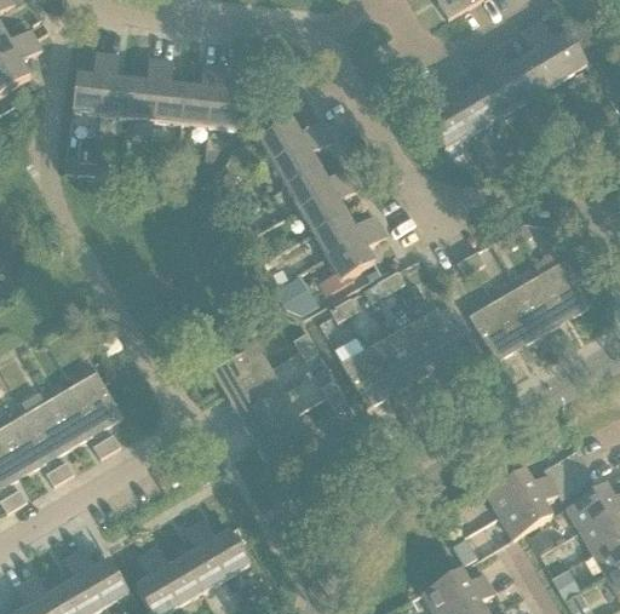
[(0,0),(0,29),(1,28),(0,24),(0,10),(15,3),(13,0),(0,0)]
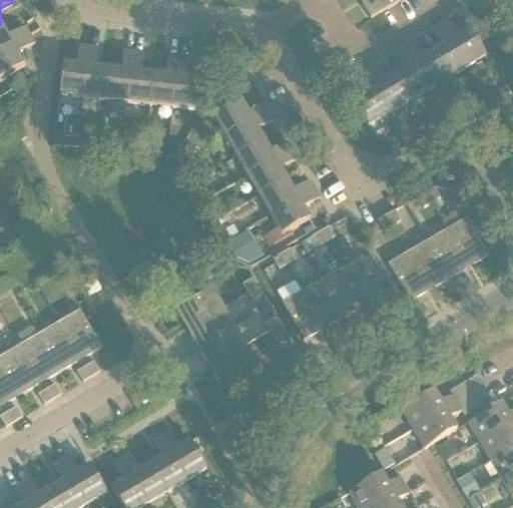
[(362,0),(371,15),(396,0),(362,0)]
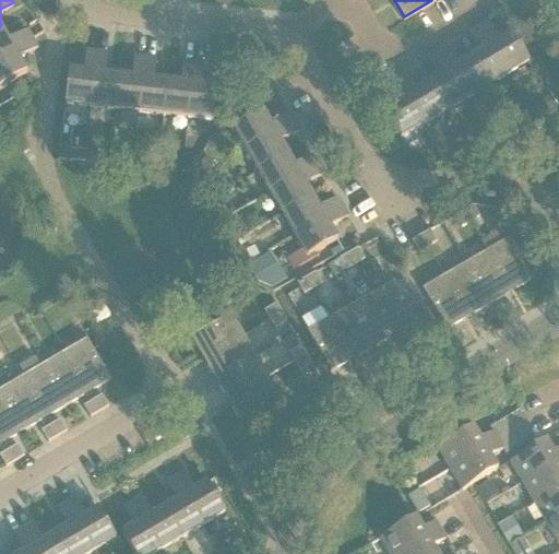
[(478,22),(508,70),(528,58),(511,28),(498,36),(487,18),(478,22)]
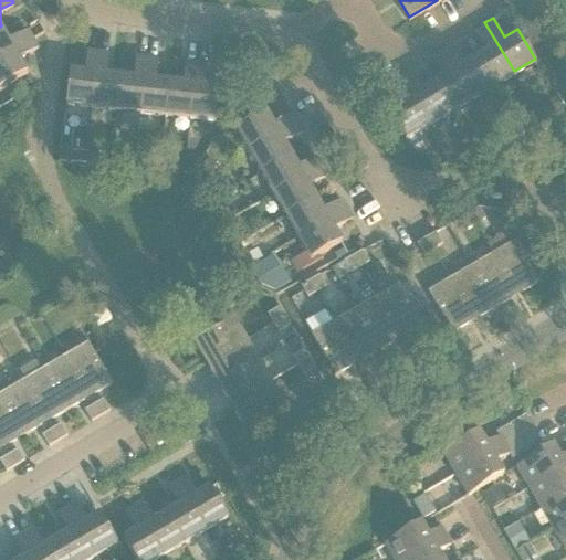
[(486,48),(474,54),(492,84),(514,71),(484,22),(475,29),(486,48)]
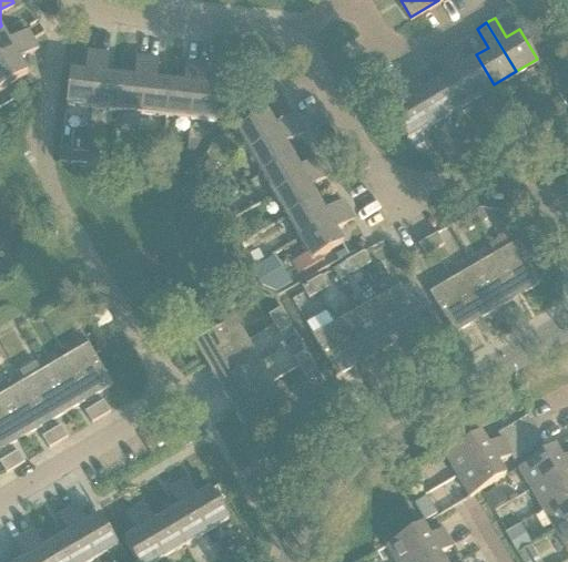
[(9,38),(1,26),(0,27),(0,55),(33,37),(28,27),(9,38)]
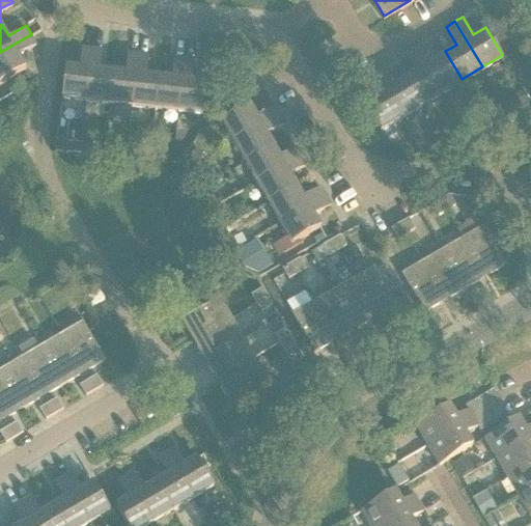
[(36,42),(31,34),(0,52),(0,79),(25,65),(18,53),(36,42)]
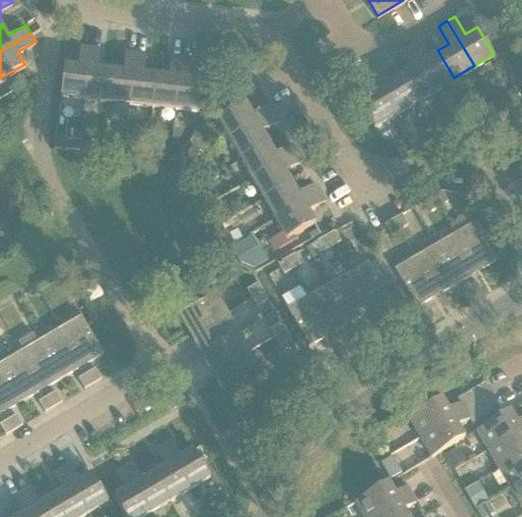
[(416,40),(407,45),(434,90),(454,78),(437,50),(426,57),(416,40)]
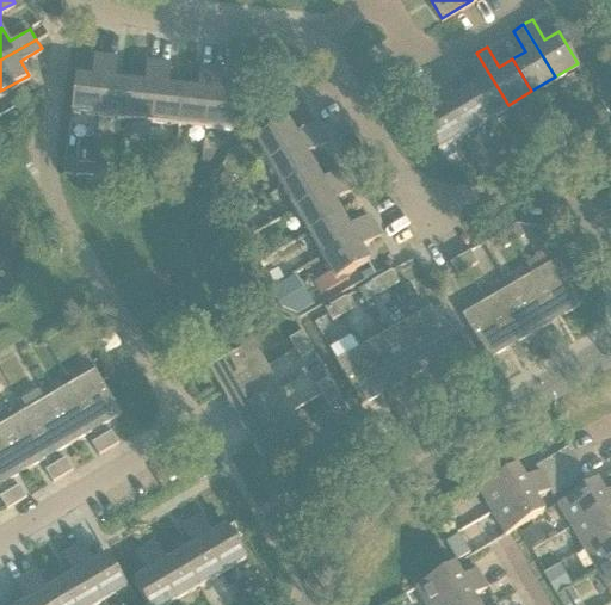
[(98,112),(105,51),(94,50),(92,74),(75,72),(72,109),(98,112)]
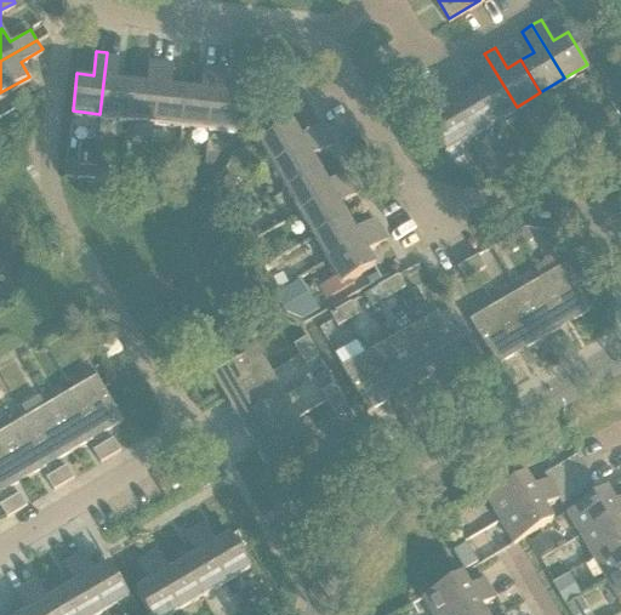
[(107,52),(100,114),(127,117),(131,79),(117,78),(119,53),(107,52)]
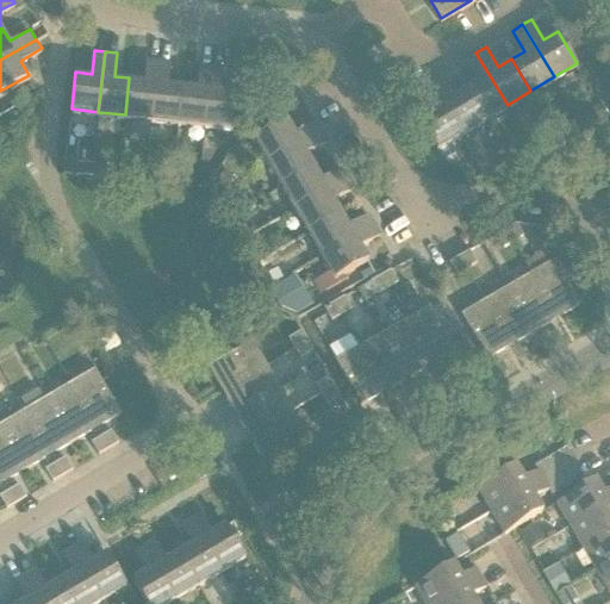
[(508,105),(475,53),(466,57),(478,79),(465,86),(484,118),(508,105)]
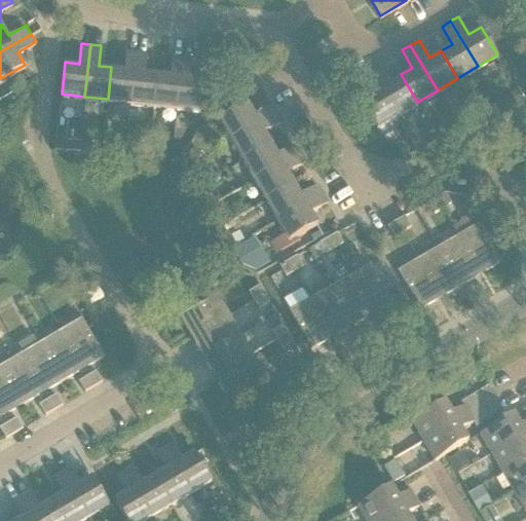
[(111,67),(108,99),(130,102),(137,49),(127,48),(124,69),(111,67)]
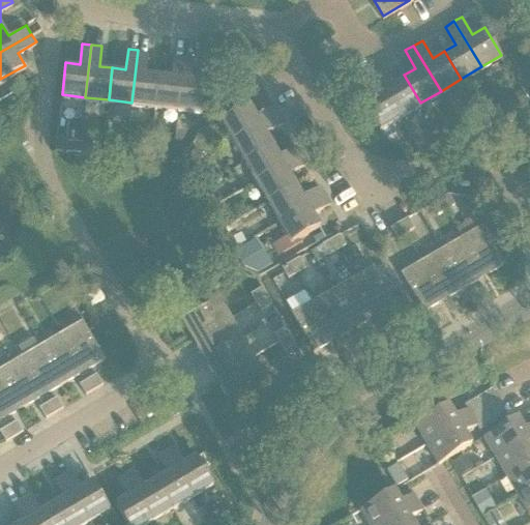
[(138,50),(131,103),(155,105),(158,73),(145,71),(148,51),(138,50)]
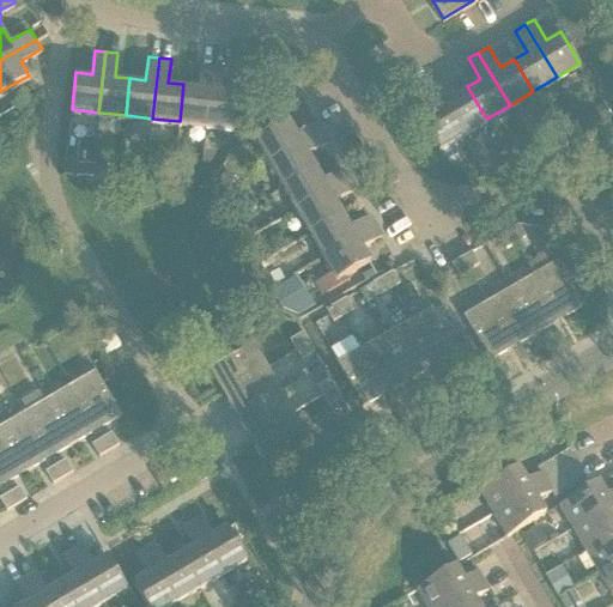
[(183,84),(180,121),(206,125),(213,64),(201,62),(199,85),(183,84)]
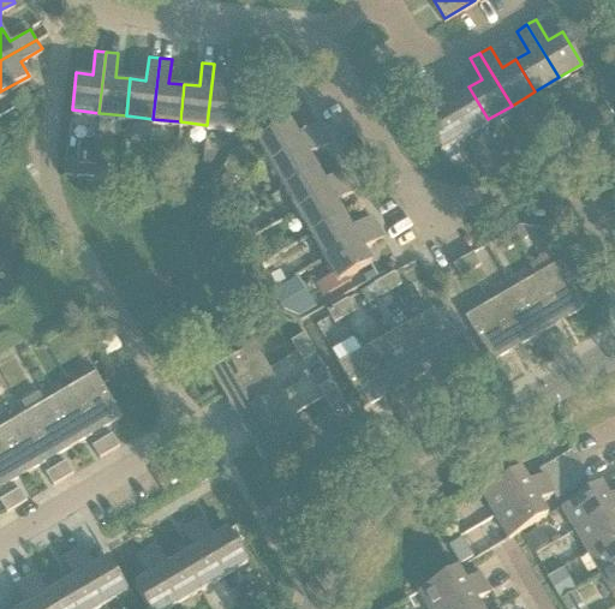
[(225,65),(214,64),(207,125),(234,127),(238,90),(222,89),(225,65)]
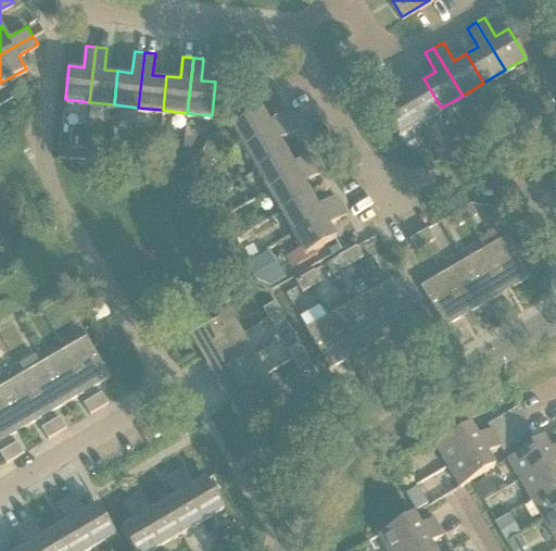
[(441,108),(424,78),(412,86),(401,67),(391,73),(419,121),(441,108)]
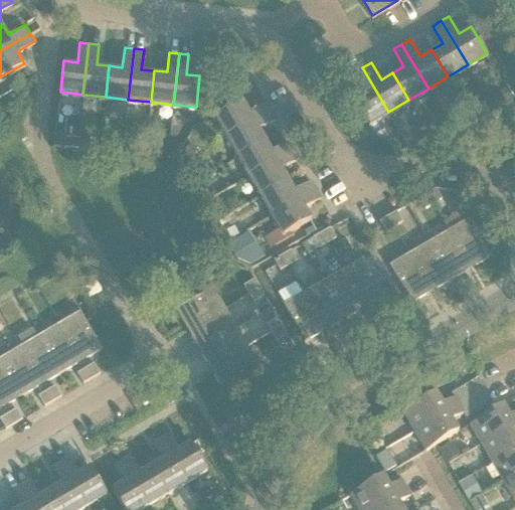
[(388,112),(362,67),(355,71),(365,89),(353,96),(369,123),(388,112)]
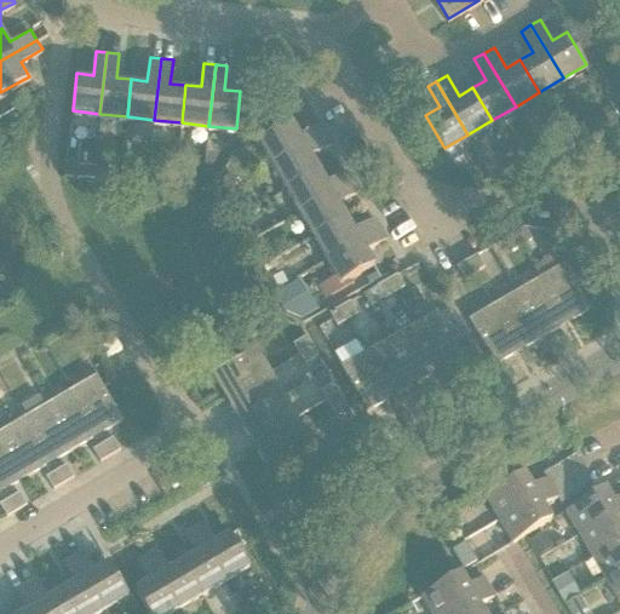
[(586,113),(595,127),(618,114),(610,99),(586,113)]
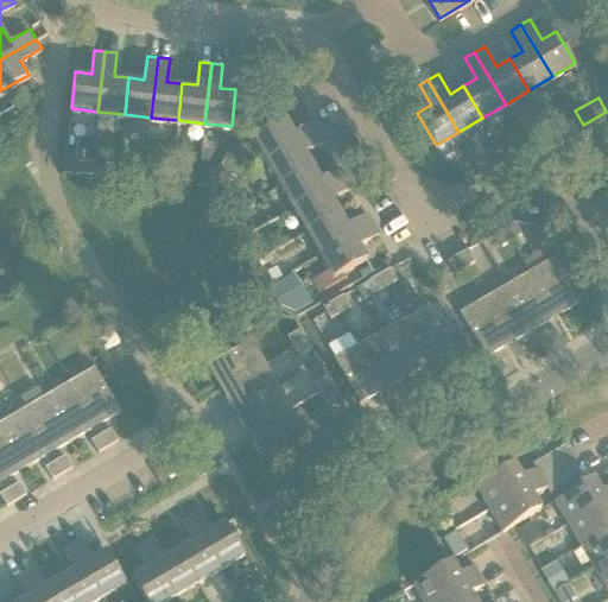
[(267,158),(320,127),(315,119),(293,131),(285,116),(253,135),(267,158)]
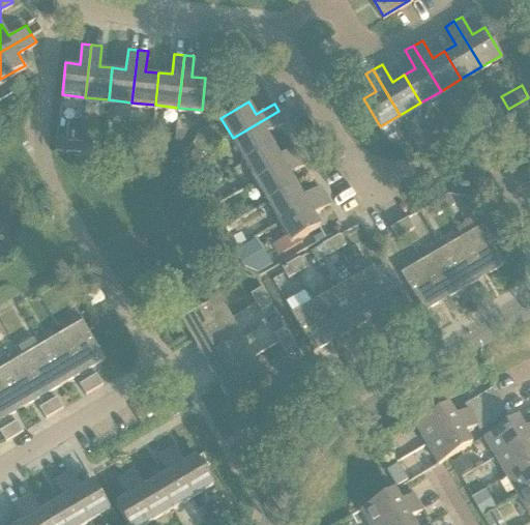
[(278,111),(233,138),(244,158),(272,142),(266,132),(284,121),(278,111)]
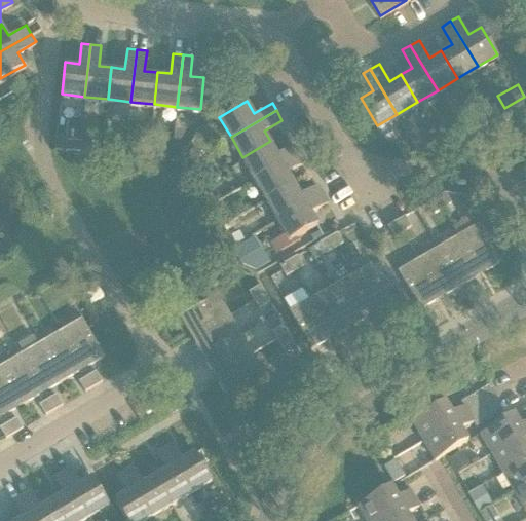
[(80,148),(81,138),(68,137),(67,147),(80,148)]
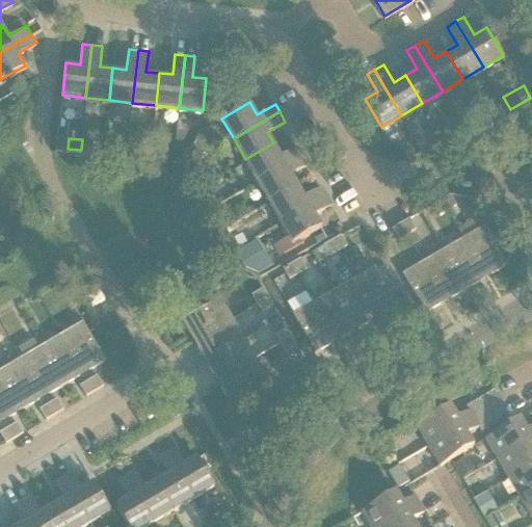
[(273,142),(245,159),(258,179),(303,153),(298,145),(281,155),(273,142)]
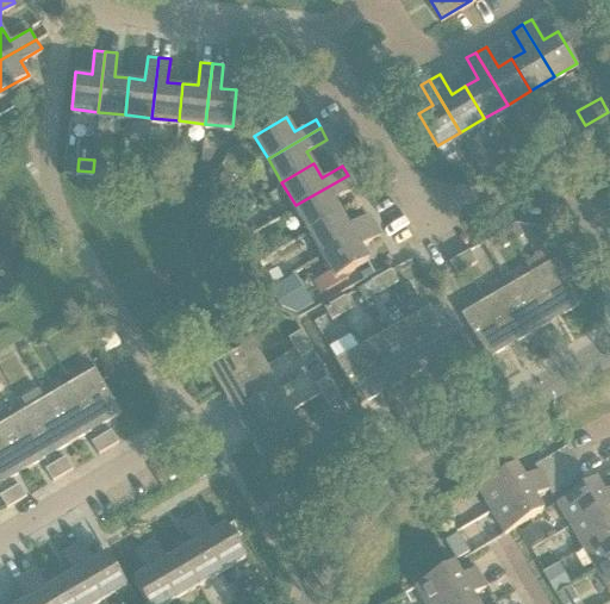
[(228,166),(216,174),(224,184),(235,175),(228,166)]
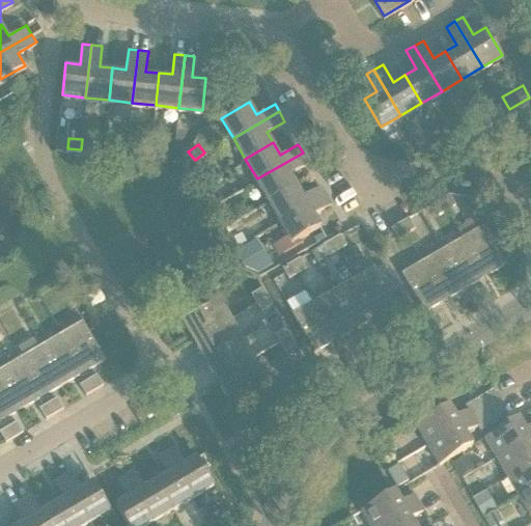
[(308,161),(303,153),(257,178),(269,199),(297,184),(289,171),(308,161)]
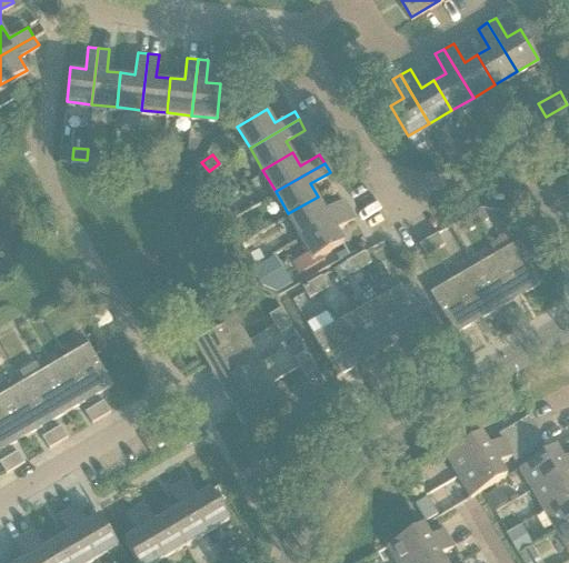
[(318,197),(288,213),(300,235),(350,207),(345,197),(325,208),(318,197)]
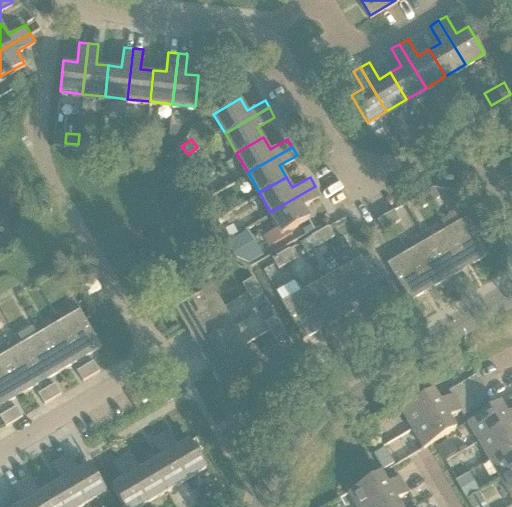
[(436,183),(425,189),(431,199),(441,193),(436,183)]
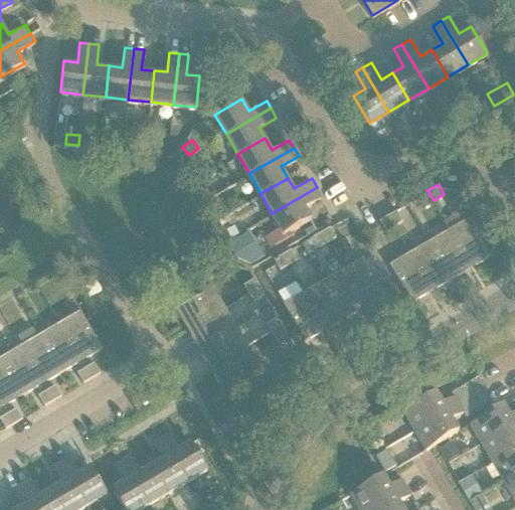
[(284,232),(310,217),(311,217),(304,205),(321,195),(317,187),(272,213),(284,232)]
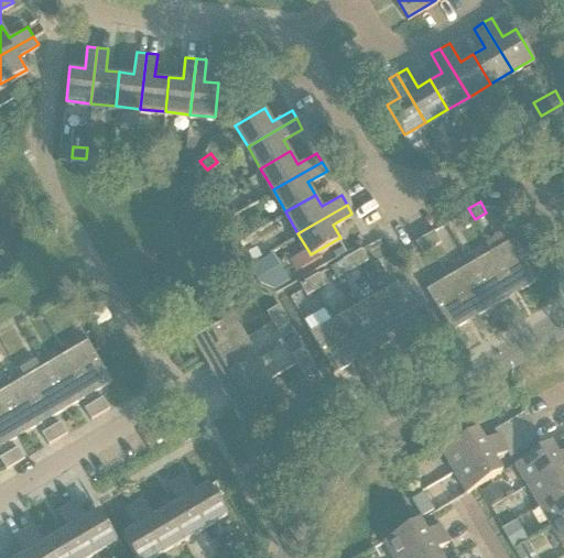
[(475,219),(468,208),(459,212),(466,223),(475,219)]
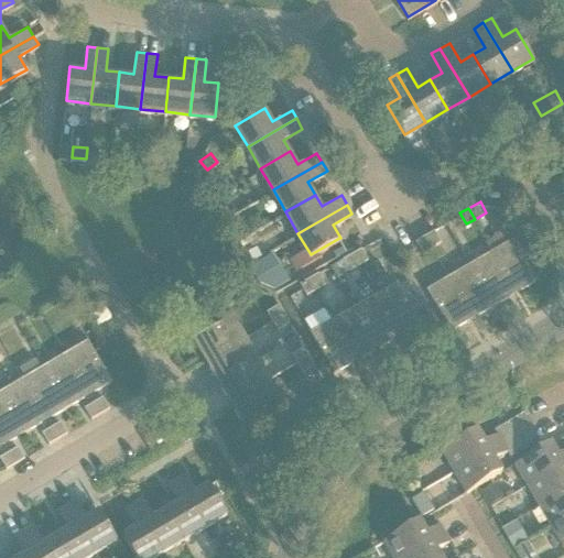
[(240,231),(262,269),(282,256),(261,220),(240,231)]
